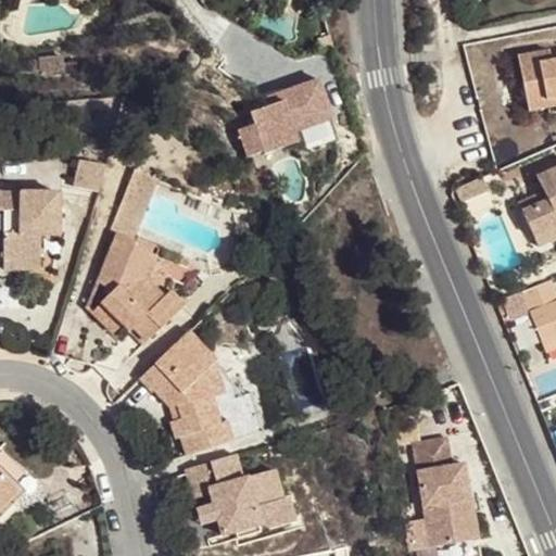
[(548,49),(538,51),(540,62),(551,60),(548,49)]
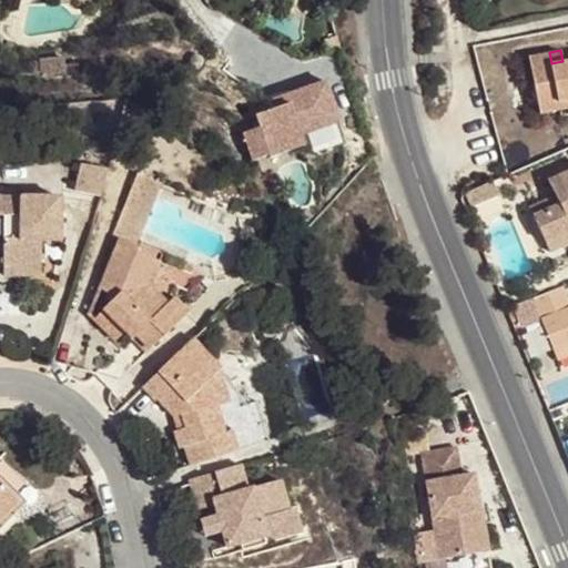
[(528,57),(539,112),(567,107),(567,59),(563,61),(551,63),(549,52),(528,57)]
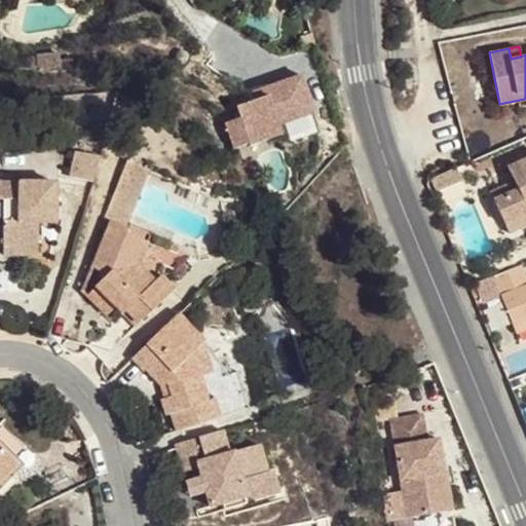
[(298,75),(261,87),(263,96),(251,100),(232,106),(236,117),(222,122),(230,148),(245,143),(246,145),(265,139),(260,124),(272,120),(273,124),(274,123),(310,111),(298,75)]
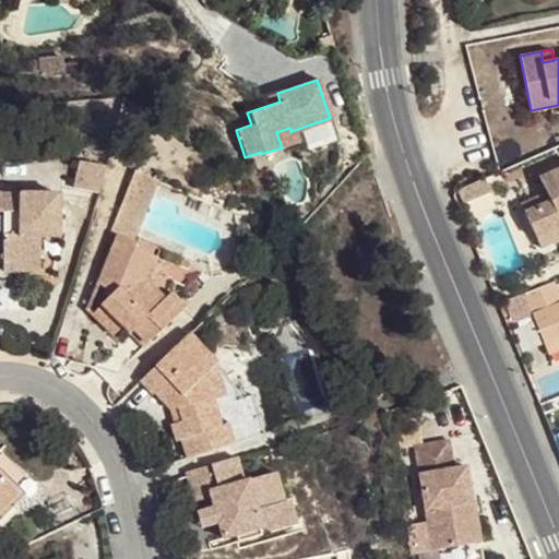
[(280,102),(277,93),(263,97),(266,106),(280,102)]
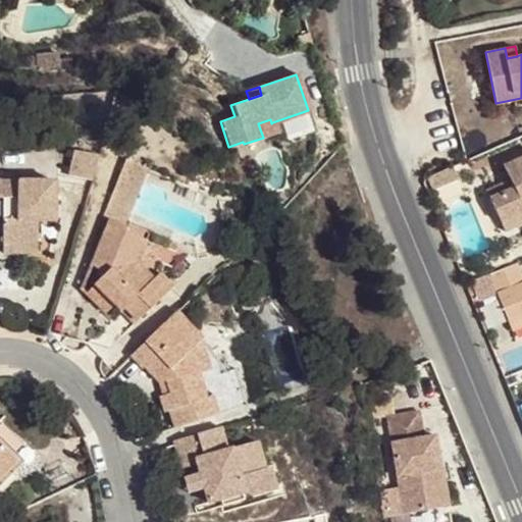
[(270,119),(258,123),(263,138),(275,133),(272,122),(271,123),(270,119)]
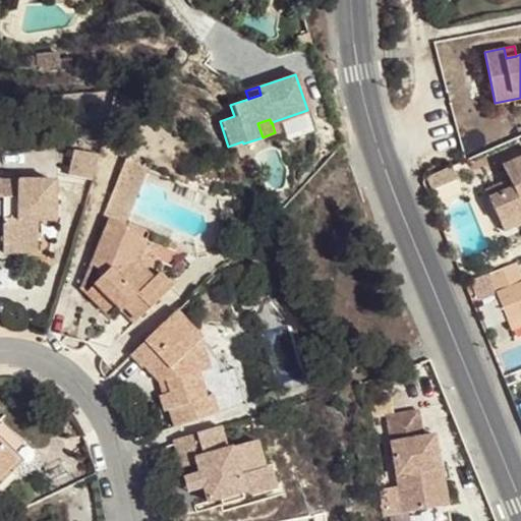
[(70,150),(64,174),(90,180),(95,156),(70,150)]
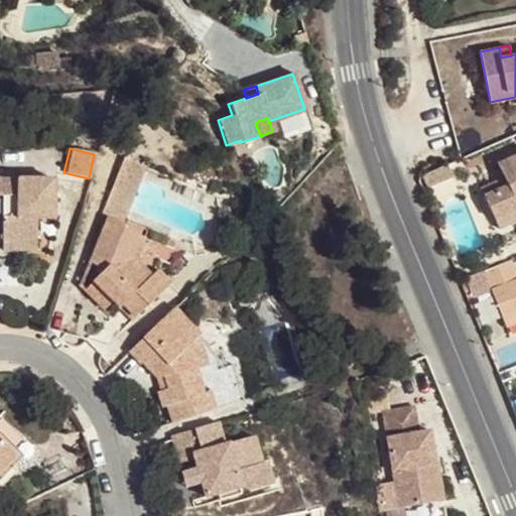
[(515,155),(498,164),(504,176),(508,184),(484,195),(495,220),(515,210),(515,155)]
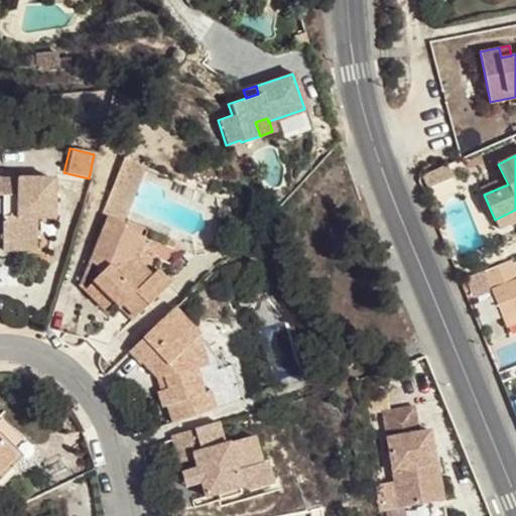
[(121,157),(99,214),(106,217),(120,223),(142,166),(121,157)]
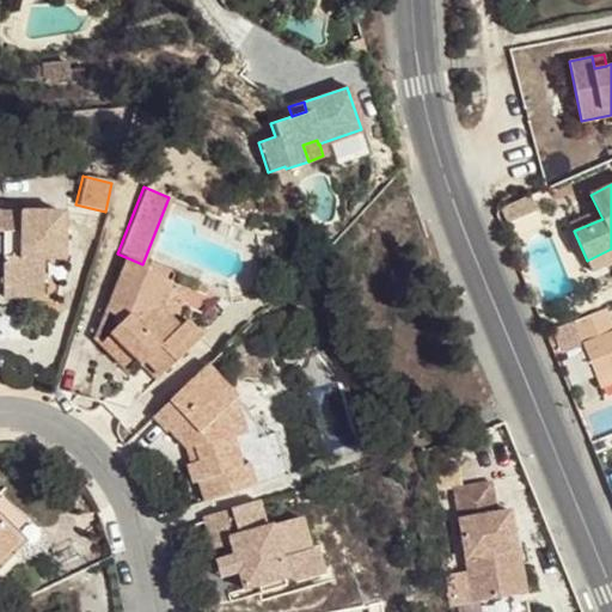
[(570,222),(574,231),(603,219),(598,209),(570,222)]
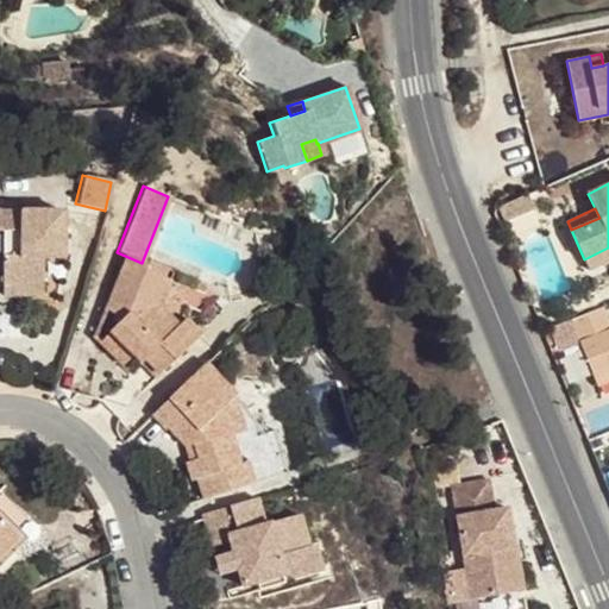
[(62,213),(0,212),(0,283),(41,284),(41,258),(61,258),(62,213)]
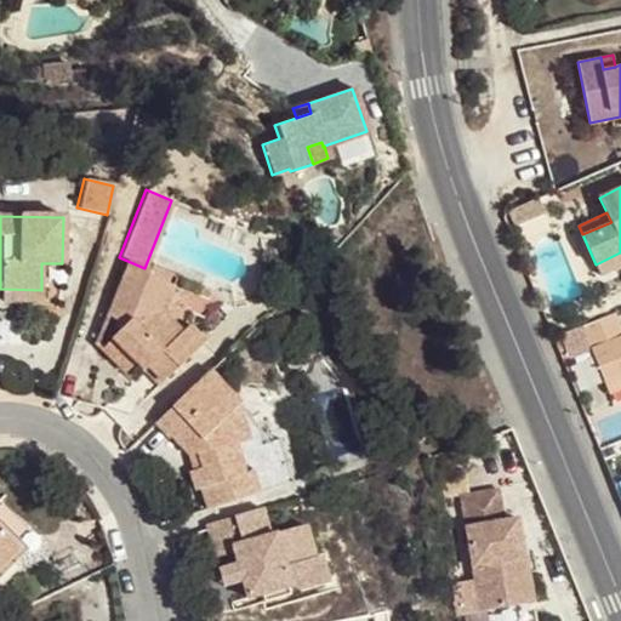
[(620,252),(596,265),(602,277),(620,267),(620,252)]
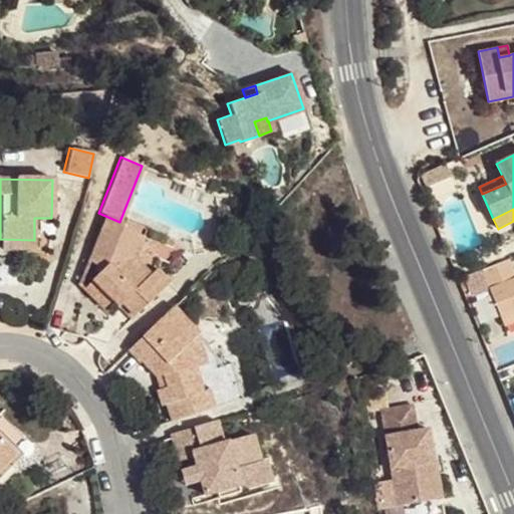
[(119,222),(105,216),(86,261),(98,271),(89,280),(109,300),(115,306),(119,303),(132,315),(158,291),(146,278),(148,276),(132,259),(142,236),(120,228),(122,223),(119,222)]
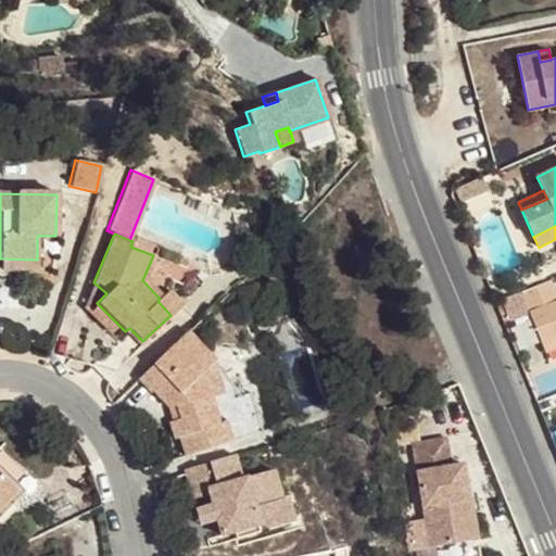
[(130,247),(153,255),(158,244),(135,236),(133,241),(130,247)]
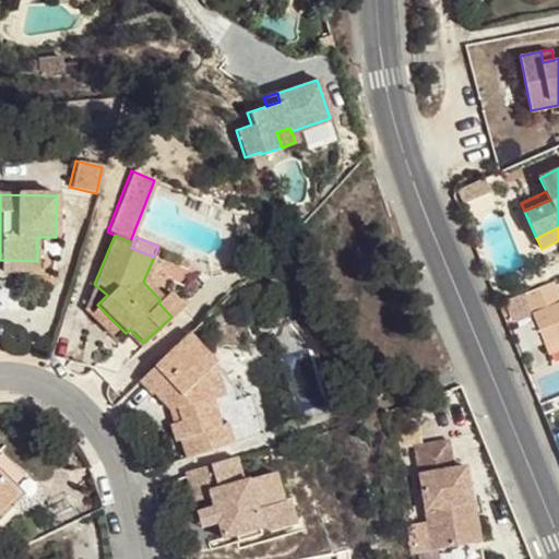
[(37,261),(0,260),(0,270),(37,271),(37,261)]
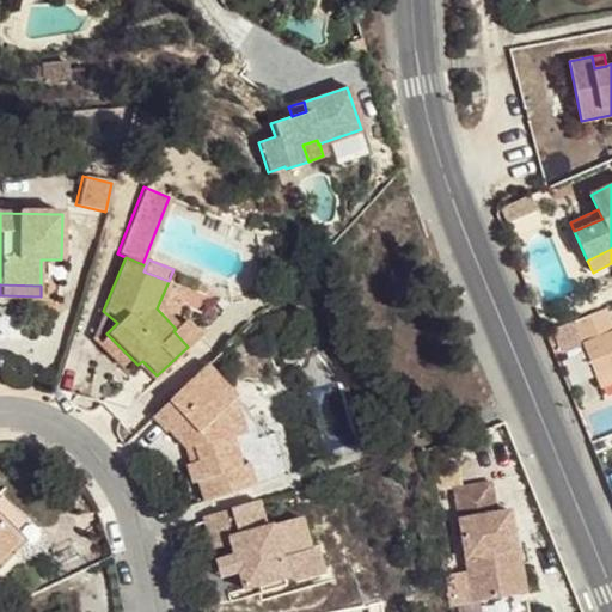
[(611,323),(606,308),(574,322),(598,380),(611,373),(611,323)]
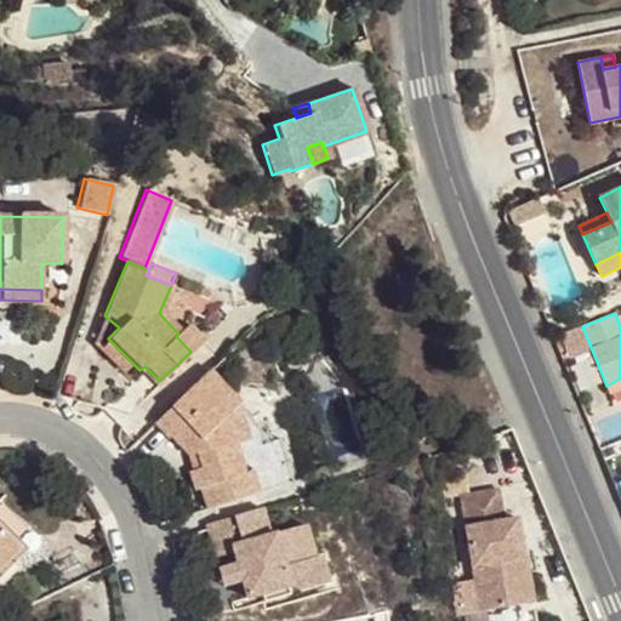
[(176,336),(191,352),(200,342),(187,326),(178,334),(176,336)]
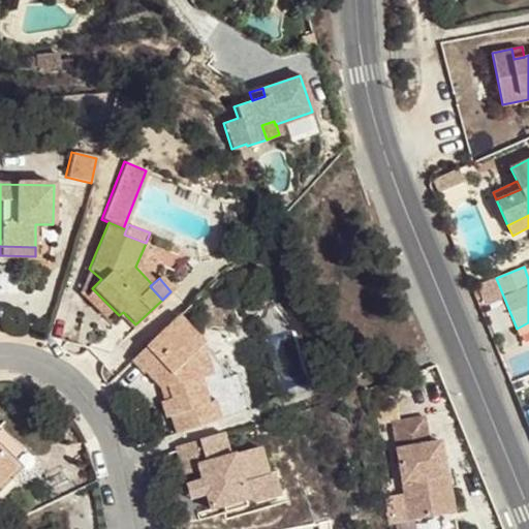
[(113,309),(92,288),(83,298),(103,318),(113,309)]
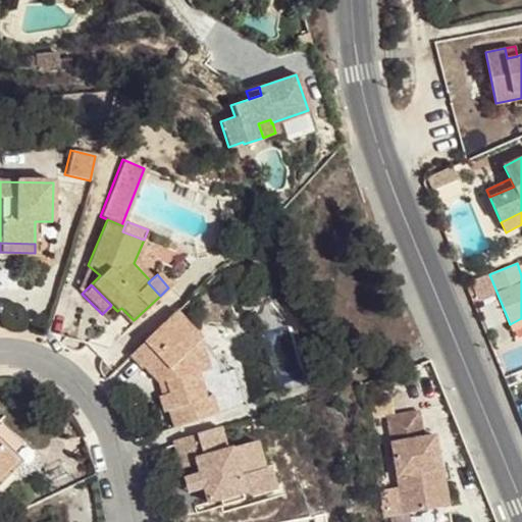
[(173,311),(126,356),(139,369),(141,367),(155,382),(163,380),(166,394),(159,396),(156,397),(161,412),(166,410),(171,427),(229,408),(219,372),(215,360),(198,335),(173,311)]
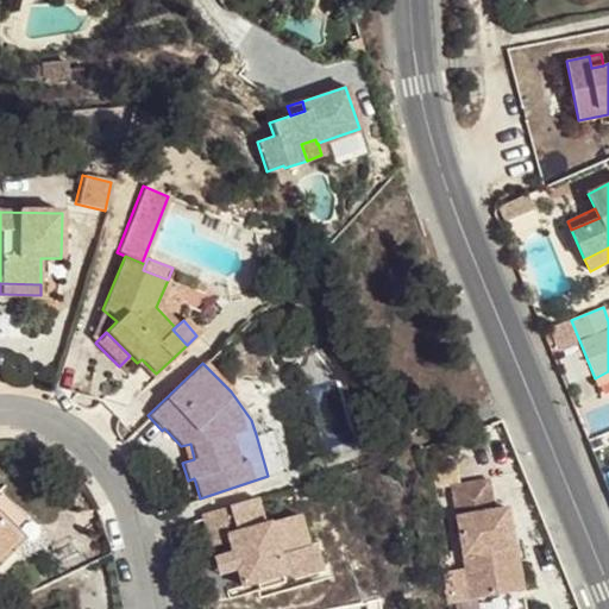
[(608,381),(608,371),(595,378),(598,385),(608,381)]
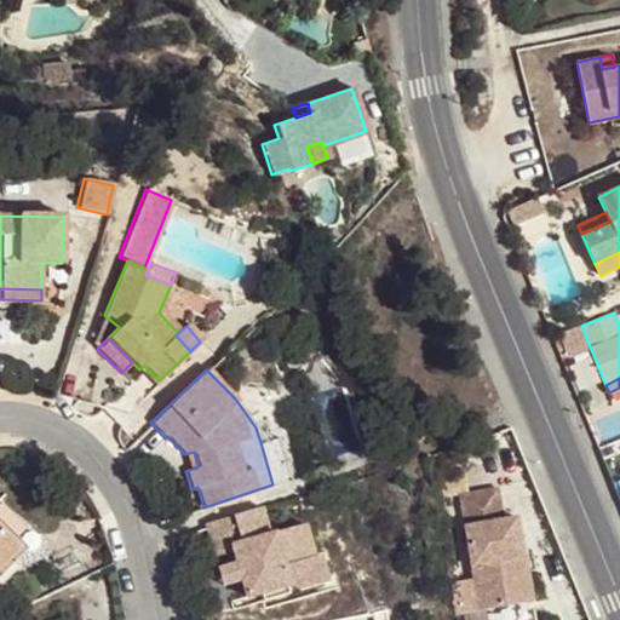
[(260,442),(273,484),(287,480),(275,438),(260,442)]
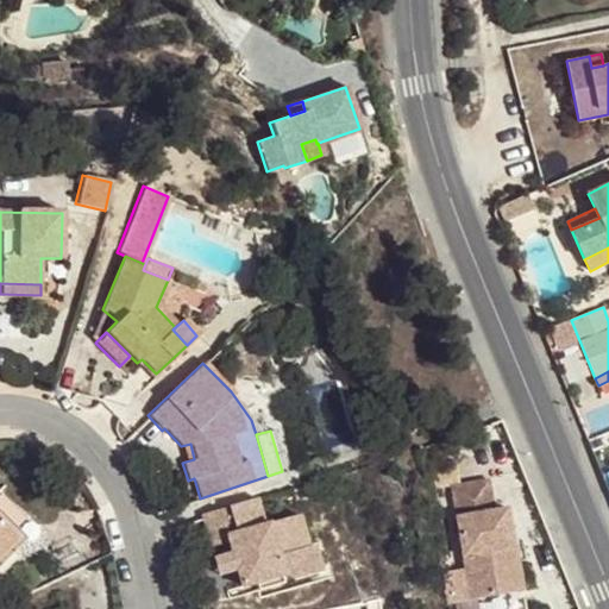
[(181,446),(186,462),(194,459),(190,444),(181,446)]
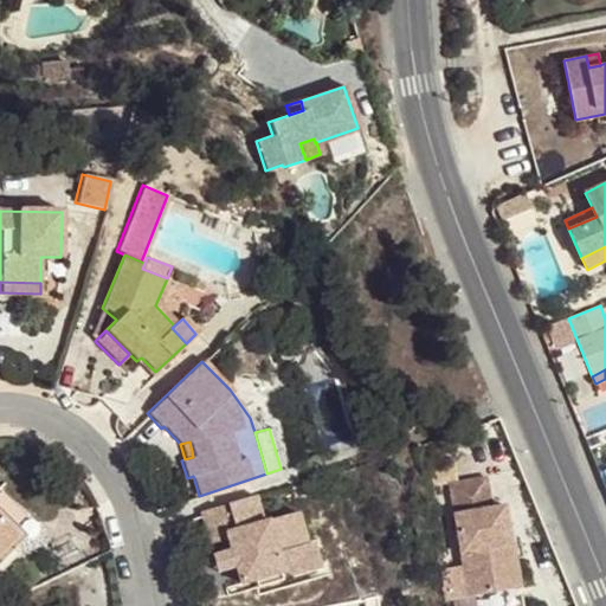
[(19,523),(27,516),(2,490),(0,491),(0,515),(13,529),(19,523)]
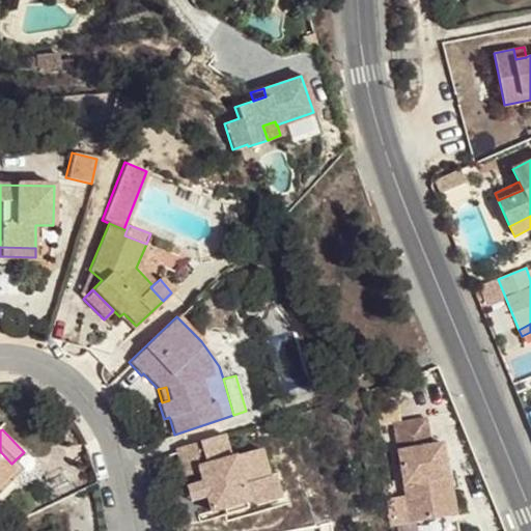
[(273,478),(263,448),(238,455),(231,457),(224,434),(177,448),(186,477),(201,471),(203,481),(188,486),(192,501),(207,496),(213,511),(225,508),(226,514),(249,508),(247,502),(250,501),(257,506),(270,503),(262,481),(273,478)]
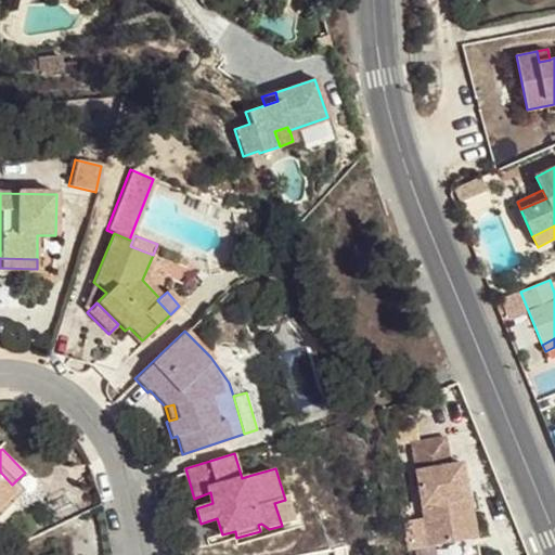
[(470,500),(464,463),(416,470),(429,546),(467,540),(461,501),(470,500)]
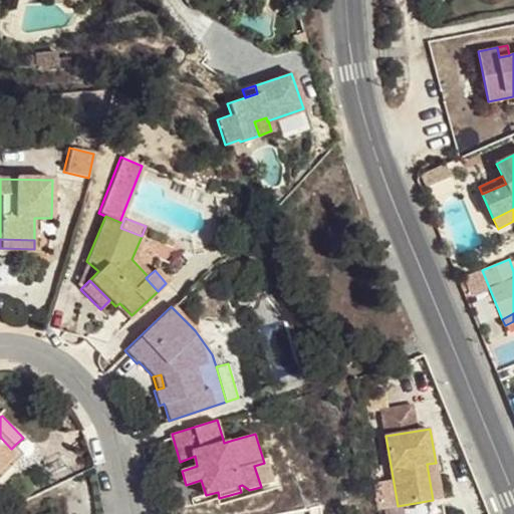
[(0,467),(15,453),(11,449),(0,437),(0,467)]
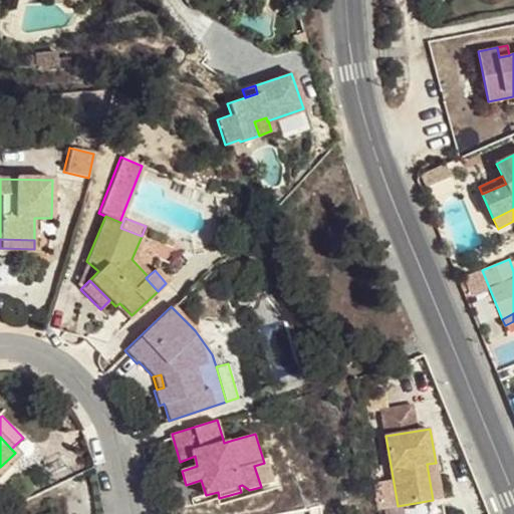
[(0,478),(25,453),(16,444),(11,449),(15,453),(0,467),(0,478)]
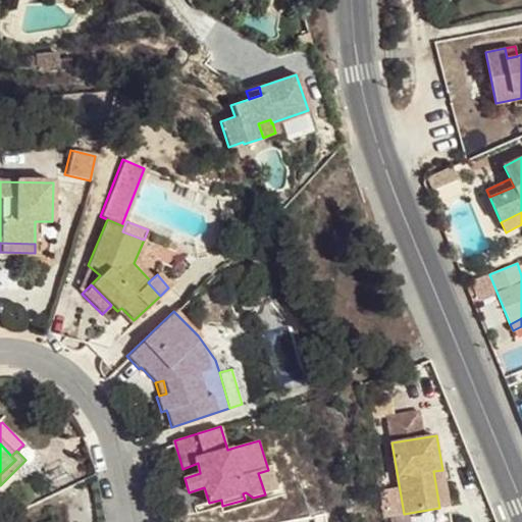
[(265,494),(278,490),(271,469),(268,470),(258,473),(265,494)]
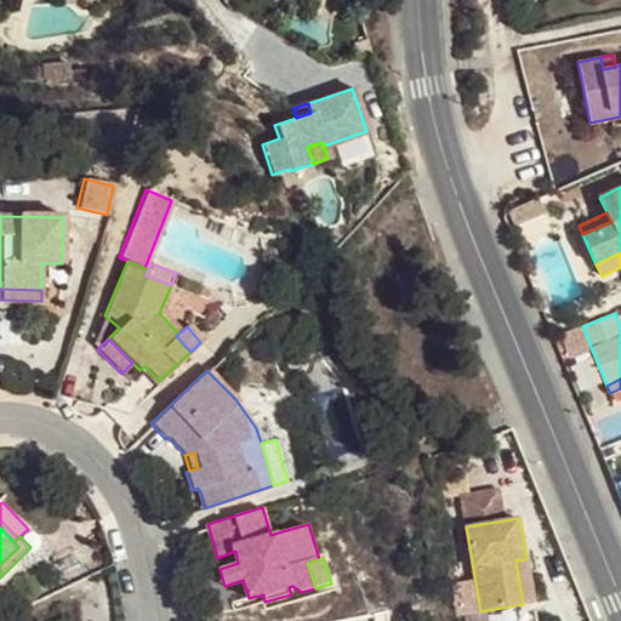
[(527,559),(516,560),(523,604),(535,602),(527,559)]
